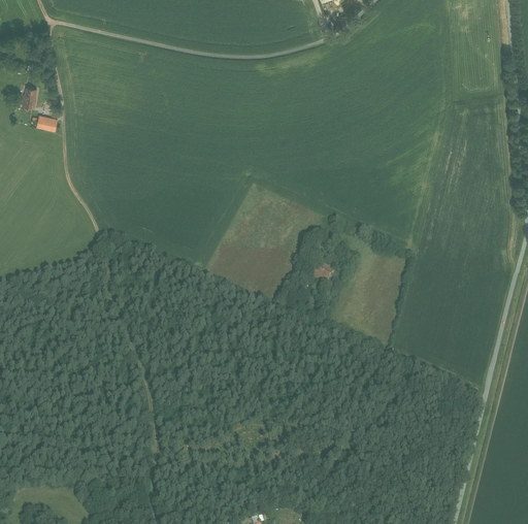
[(355,0),(352,5),(357,8),(362,0),(355,0)]
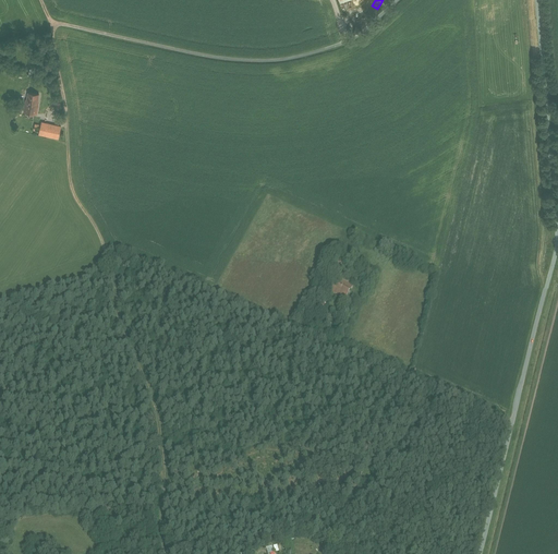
[(39,89),(26,87),(23,108),(36,110),(39,89)]
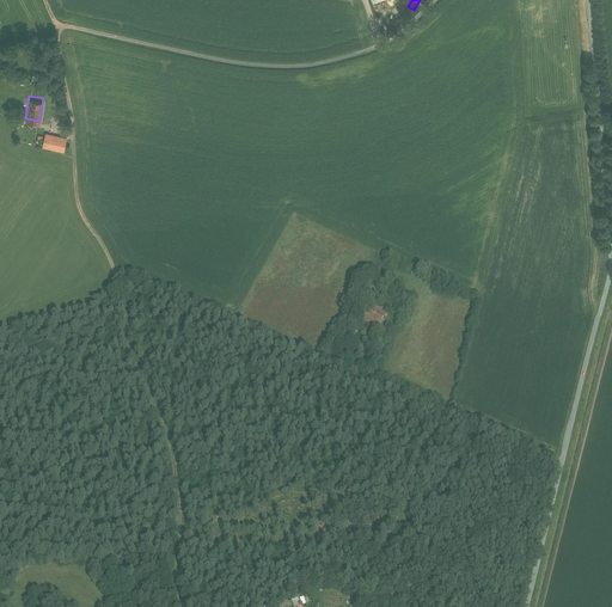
[(46,134),(42,148),(60,152),(62,142),(50,140),(50,135),(46,134)]
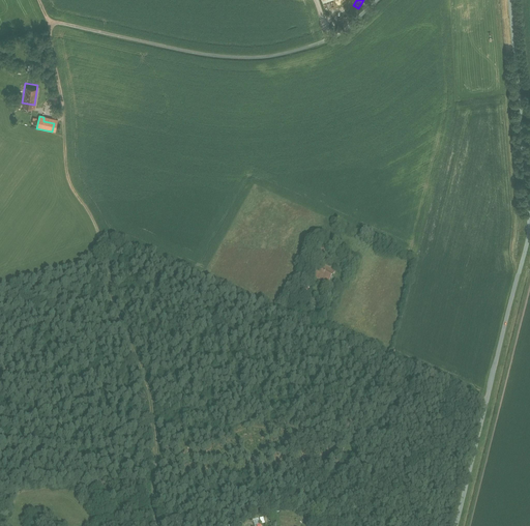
[(318,257),(310,271),(328,282),(336,267),(318,257)]
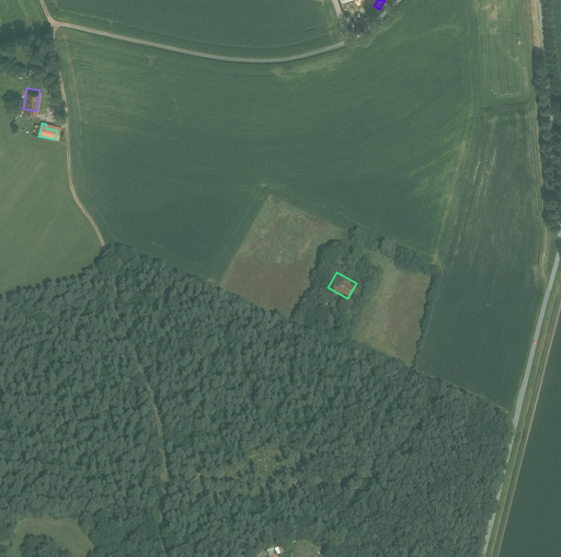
[(320,300),(313,310),(321,314),(327,304),(320,300)]
